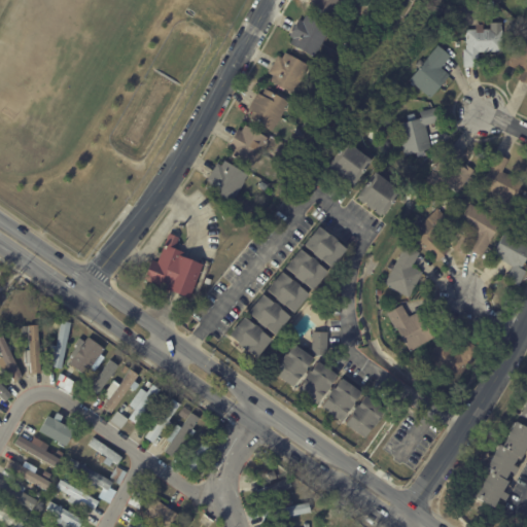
[(346,0),(334,23),(310,8),(313,3),(309,1),(309,0),(346,0)]
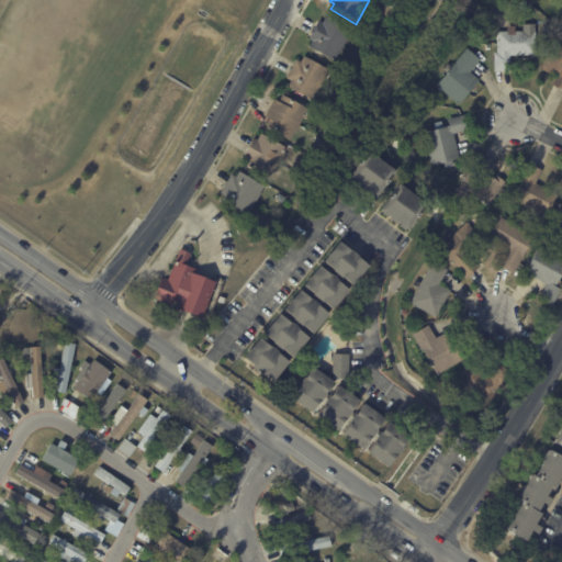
[(310,46),(313,41),(308,38),(318,22),(323,24),(327,17),(351,31),(335,60),(310,46)]
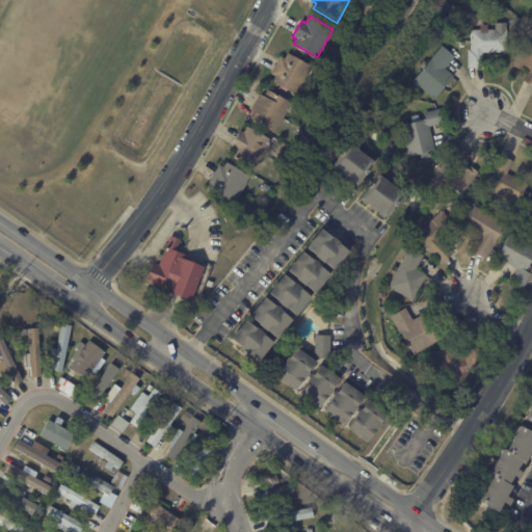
[(485,53),(483,53),(483,68),(468,68),(468,50),(471,50),(470,30),(507,29),(508,52),(485,53)]
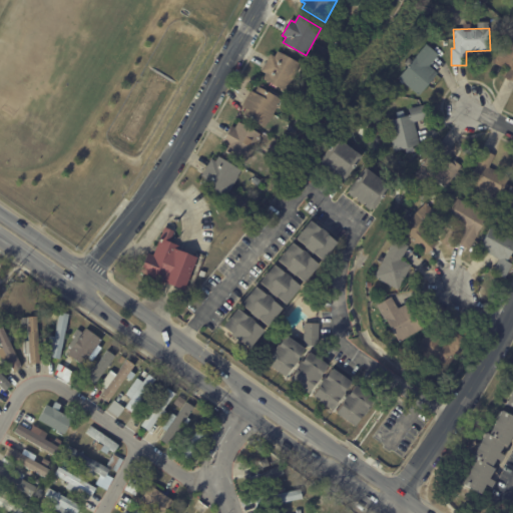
[(334,35),(341,39),(338,44),(331,40),(334,35)]
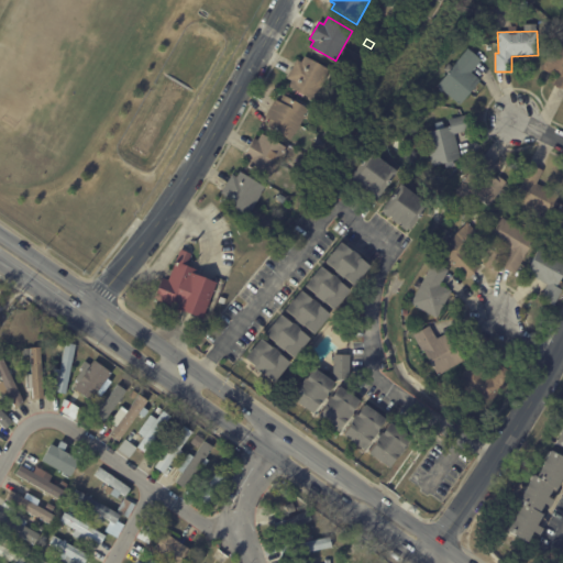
[(562,89),(553,85),(559,74),(553,70),(552,74),(541,68),(553,43),(562,46),(562,89)]
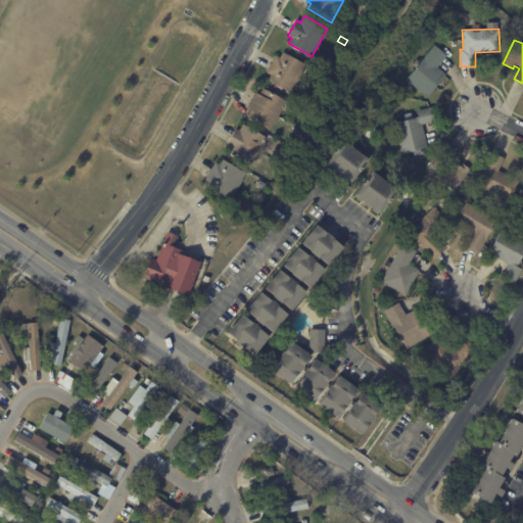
[(446,57),(437,67),(446,75),(427,97),(406,80),(416,67),(412,65),(417,59),(421,62),(435,45),(447,55),(446,57)]
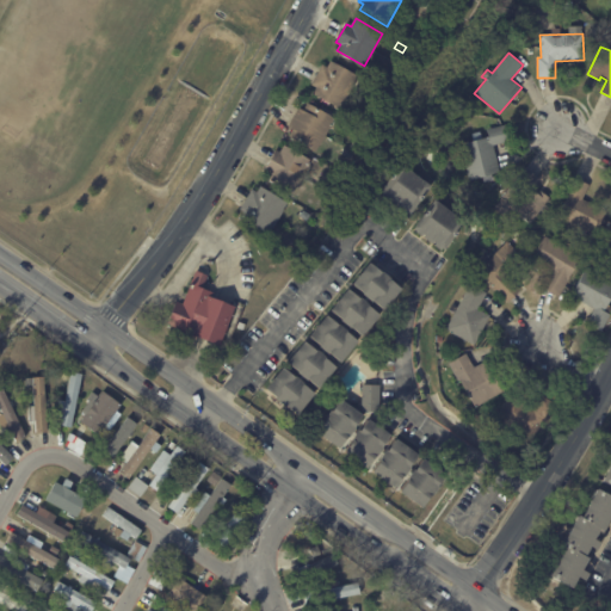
[(345,100),(340,109),(313,93),(315,87),(310,85),(322,65),(327,67),(331,61),(358,78),(345,100)]
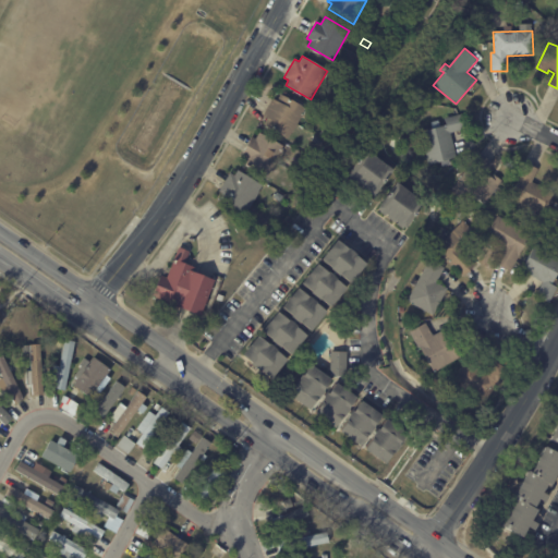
[(306,108),(290,140),(264,126),(268,119),(265,117),(274,99),(278,102),(281,96),(306,108)]
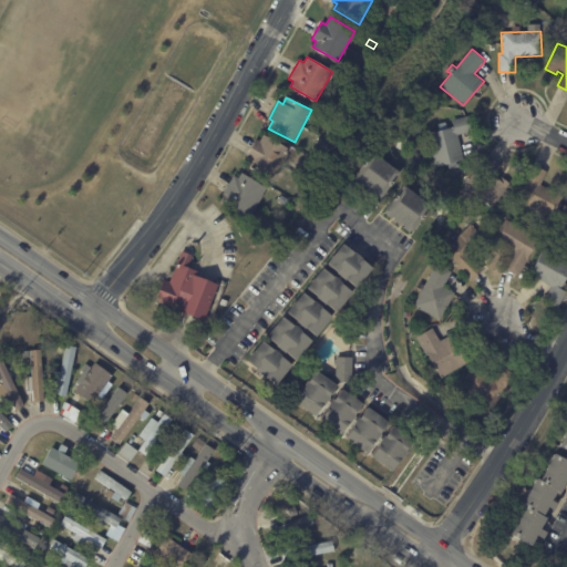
[(470,132),(457,135),(464,160),(456,162),(457,167),(449,169),(447,164),(435,167),(428,134),(440,131),(437,124),(445,123),(447,129),(453,127),(452,121),(468,116),(472,131),(470,132)]
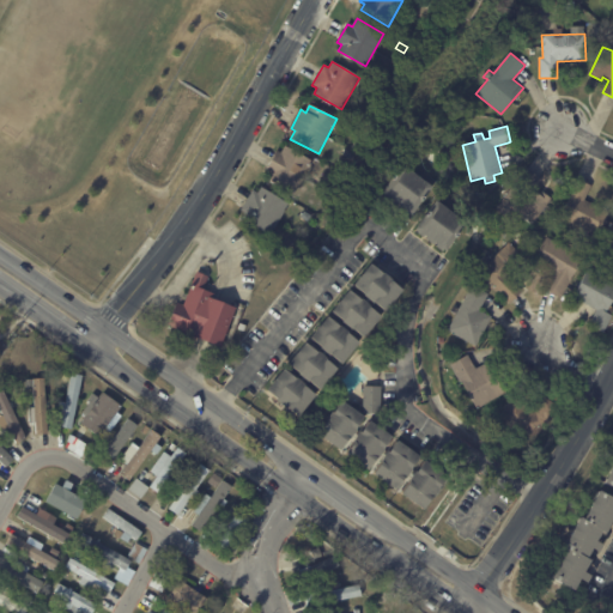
[(266,169),(277,151),(280,152),(285,146),(313,162),(293,195),(266,178),(269,171),(266,169)]
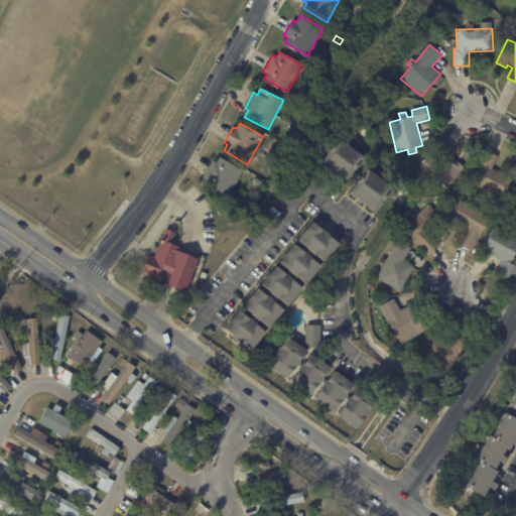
[(362,158),(345,181),(319,162),(338,139),(362,158)]
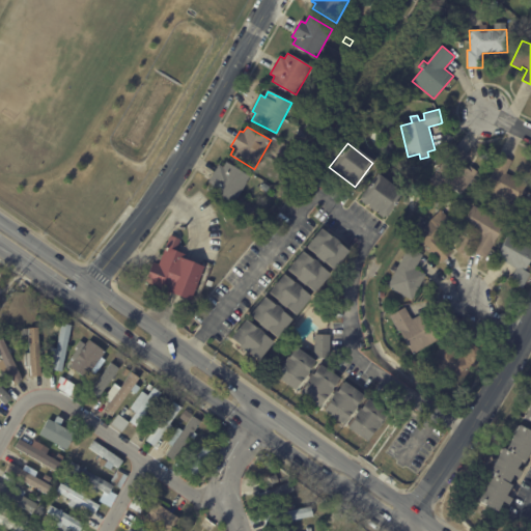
[(457,147),(469,156),(462,165),(467,169),(469,166),(478,172),(462,195),(448,185),(443,191),(429,182),(455,145),(457,147)]
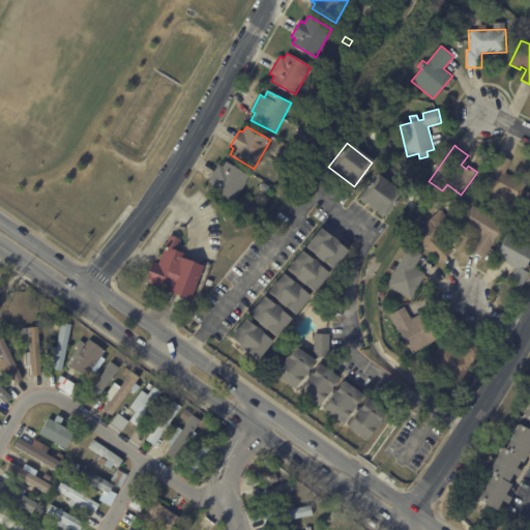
[(500,155),(511,162),(505,173),(526,184),(516,204),(483,187),(500,155)]
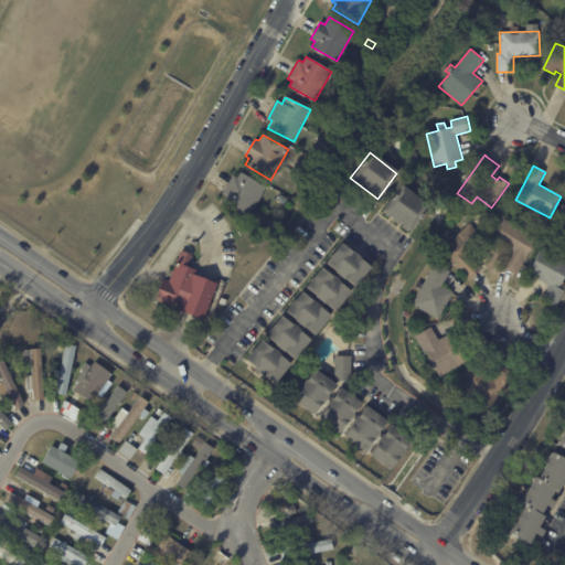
[(222,193),(233,176),(237,178),(241,172),(265,188),(247,217),(223,202),(226,196),(222,193)]
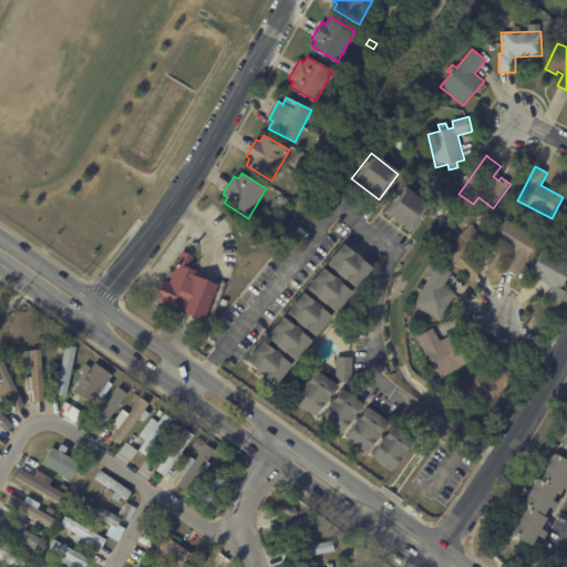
[(341,192),(334,199),(332,197),(330,202),(328,199),(330,197),(328,195),(334,186),(341,192)]
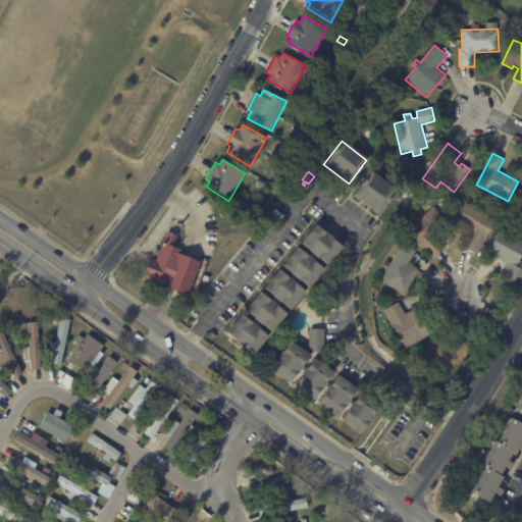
[(396,191),(377,214),(375,213),(374,214),(354,200),(356,198),(353,195),(370,171),(396,191)]
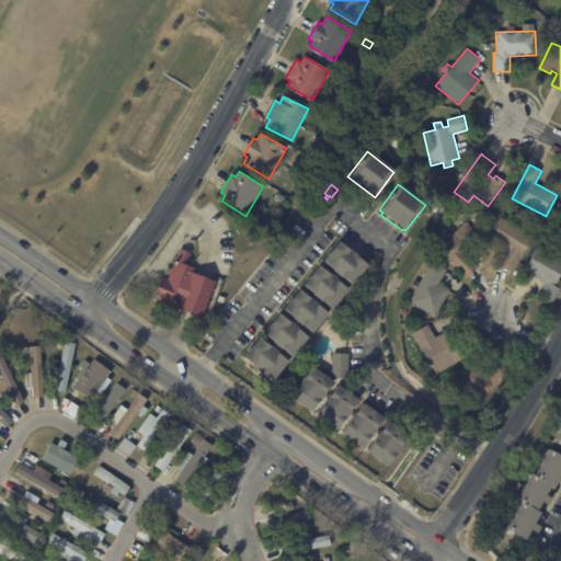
[(139,219),(140,219),(135,228),(132,225),(136,217),(139,219)]
